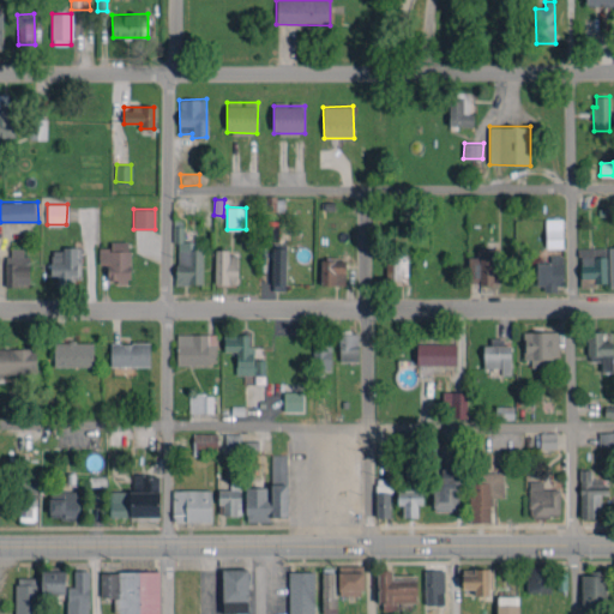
[(547,248),(563,247),(563,218),(546,220),(547,248)]
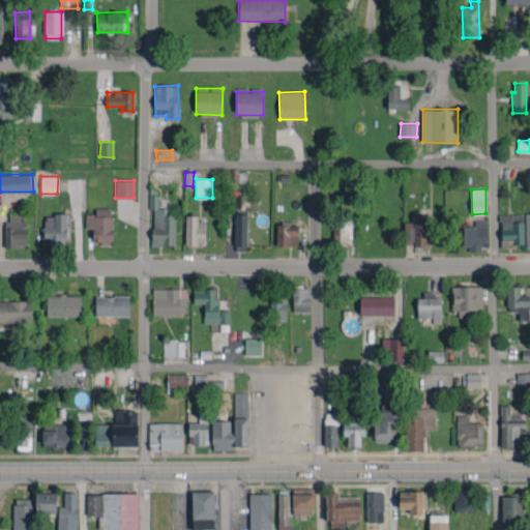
[(152,245),(175,245),(175,215),(165,214),(166,208),(158,208),(158,195),(149,195),(149,209),(152,209),(152,245)]
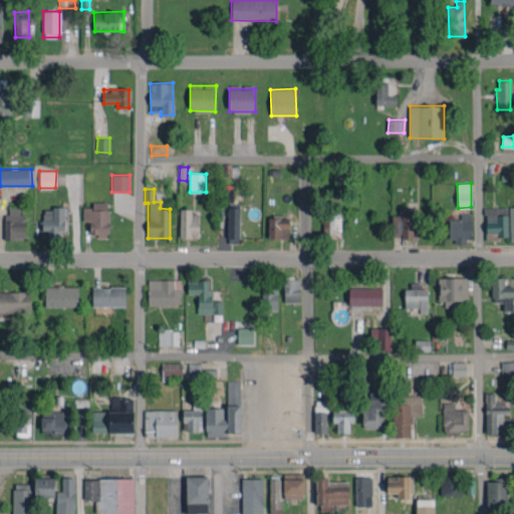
[(82,222),(89,221),(89,236),(108,236),(108,202),(92,203),(92,208),(82,208),(82,222)]
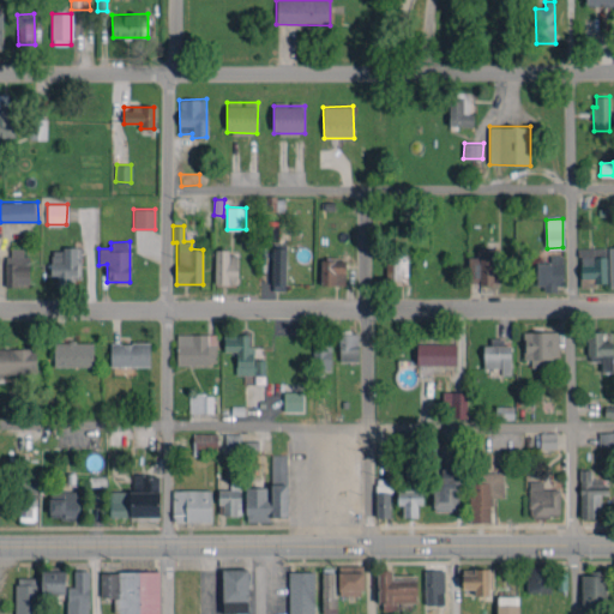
[(287,247),(272,247),(271,290),(286,290),(287,247)]
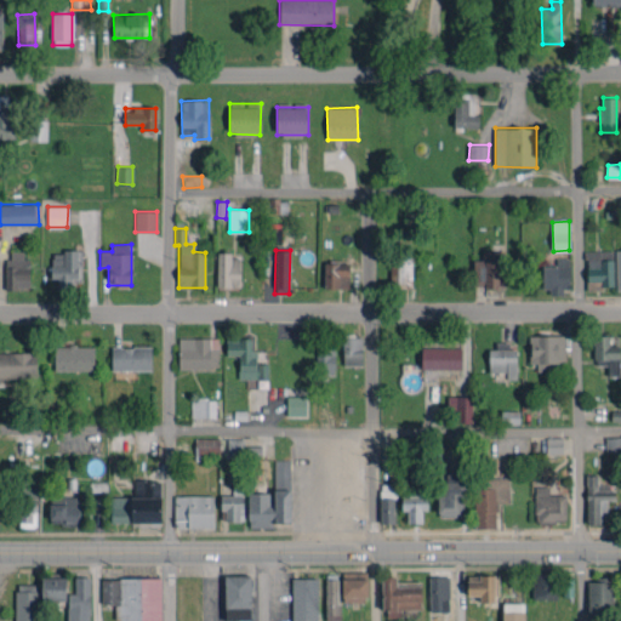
[(587,289),(614,288),(614,250),(586,251),(587,289)]
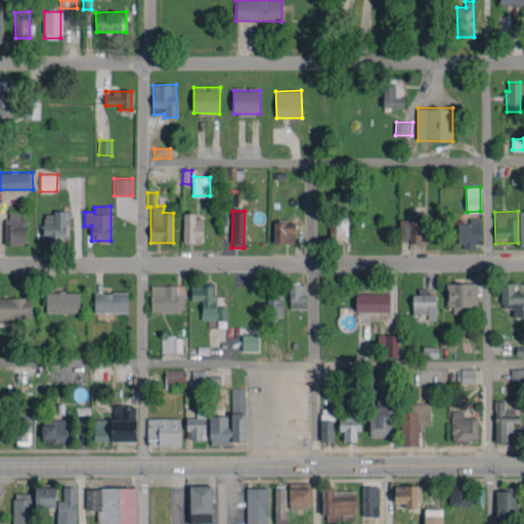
[(24,244),(25,212),(5,212),(4,244),(24,244)]
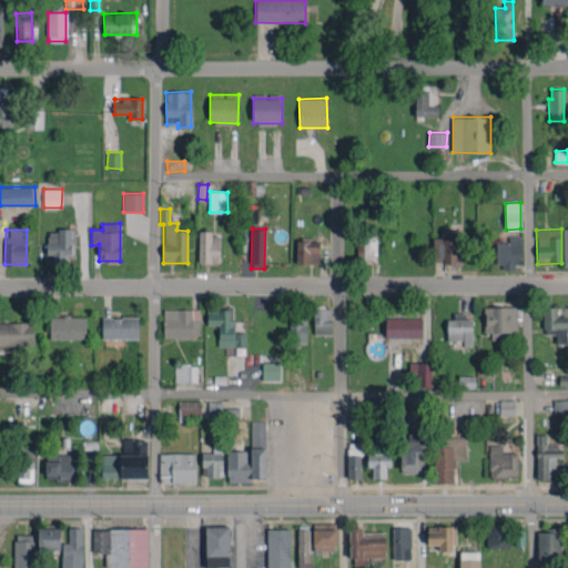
[(47,231),(48,255),(51,255),(52,266),(67,265),(66,255),(75,254),(74,230),(47,231)]
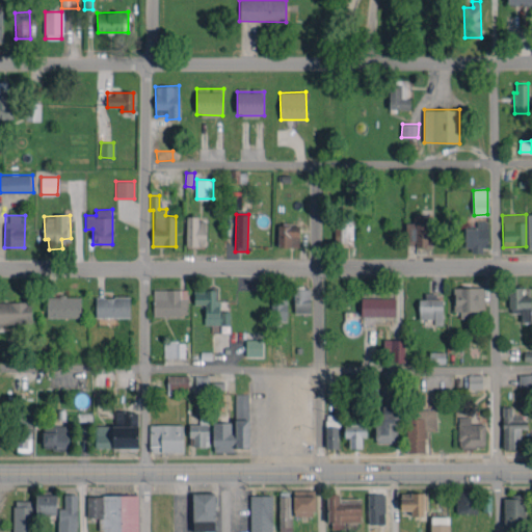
[(406,222),(406,245),(430,246),(431,215),(414,215),(414,222),(406,222)]
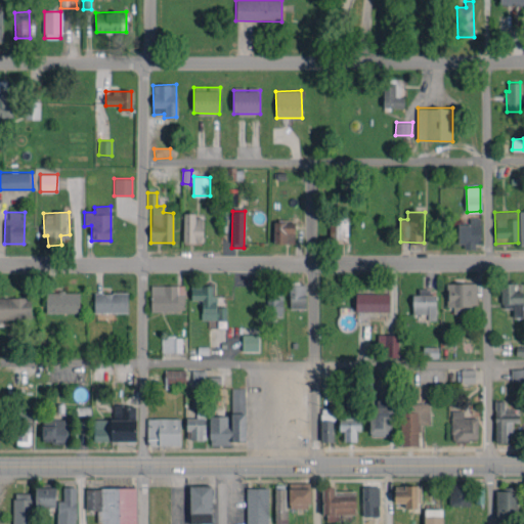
[(203,215),(183,215),(183,244),(203,244),(203,215)]
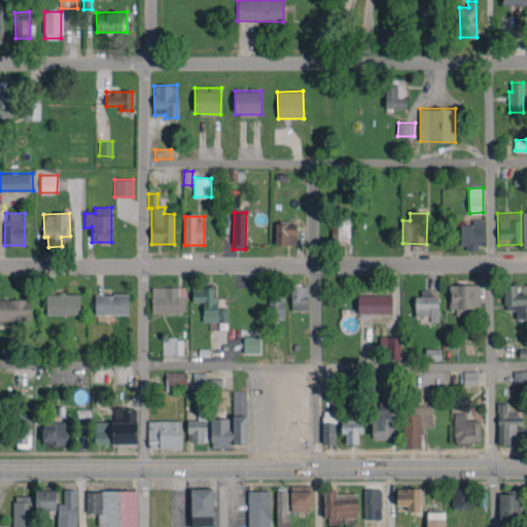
[(472,226),(461,225),(460,248),(482,249),(483,218),(472,218),(472,226)]
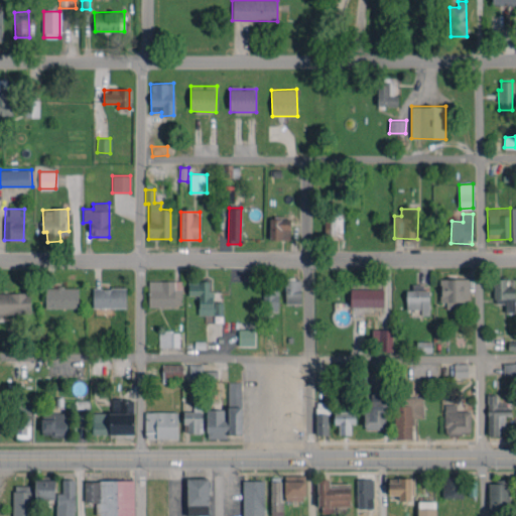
[(325,239),(343,239),(343,216),(332,216),(325,216),(325,239)]
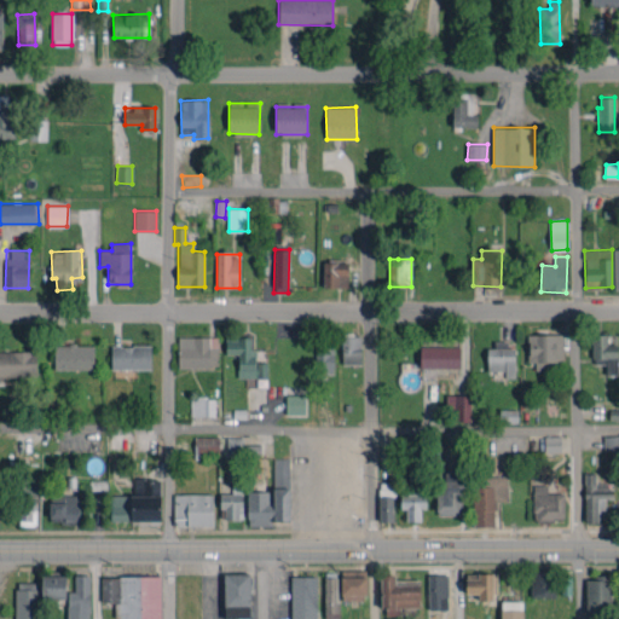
[(323,287),(348,288),(348,262),(323,261),(323,287)]
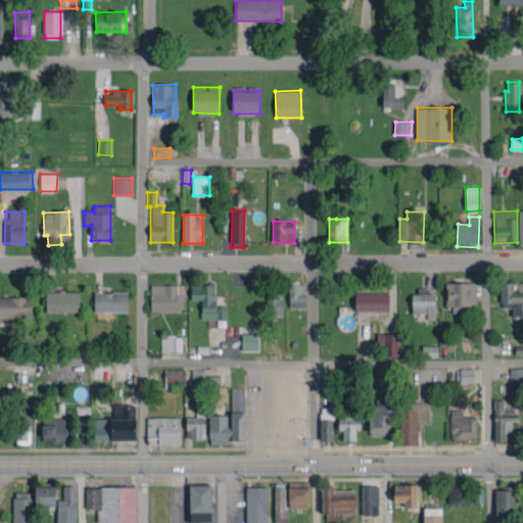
[(476,283),(446,282),(446,305),(453,305),(453,313),(469,314),(469,305),(476,305),(476,283)]
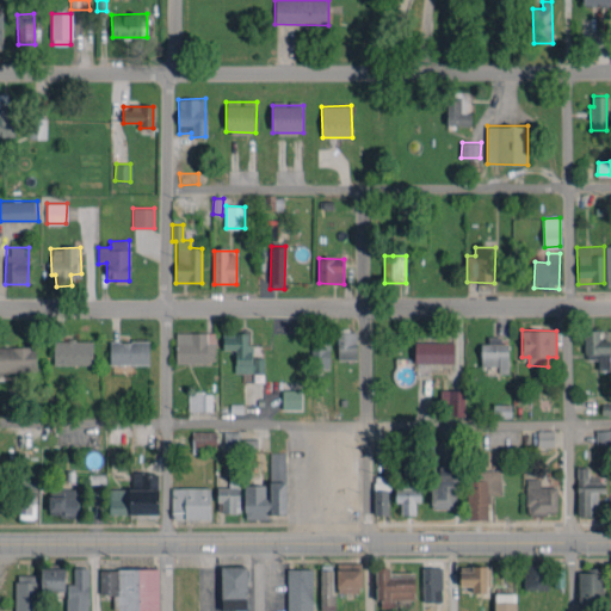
[(610,339),(600,339),(600,329),(585,331),(585,359),(598,358),(598,370),(610,370),(610,339)]
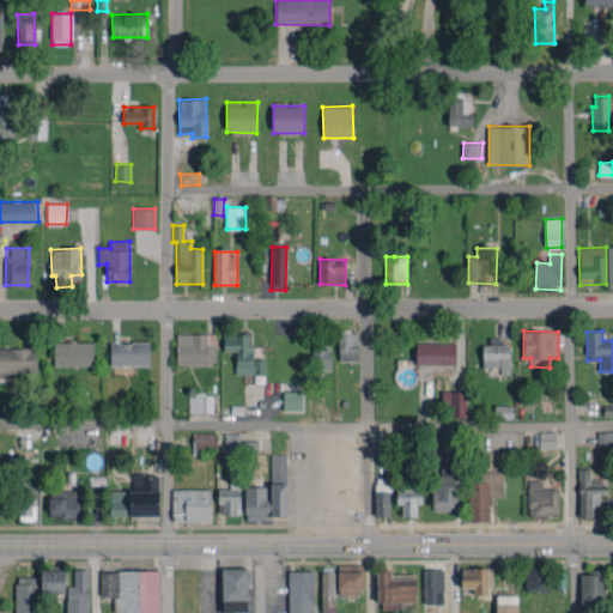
[(357,332),(339,333),(339,360),(358,360),(357,332)]
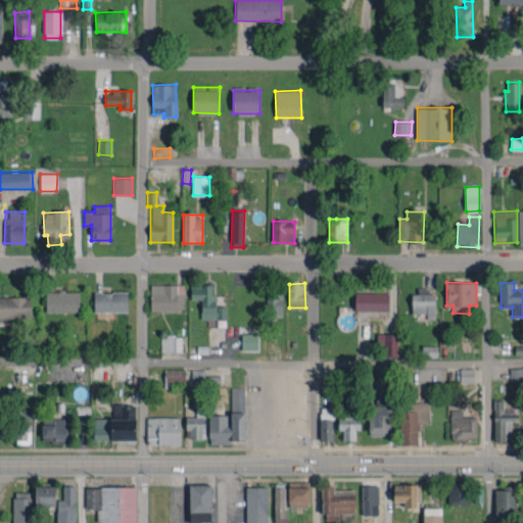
[(184,285),(150,284),(150,310),(184,311),(184,285)]
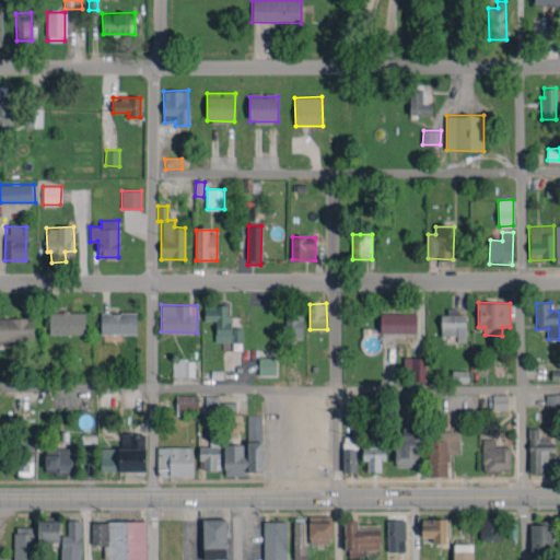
[(216,341),(242,342),(242,328),(231,327),(232,317),(228,317),(228,305),(205,304),(205,321),(216,321),(216,341)]
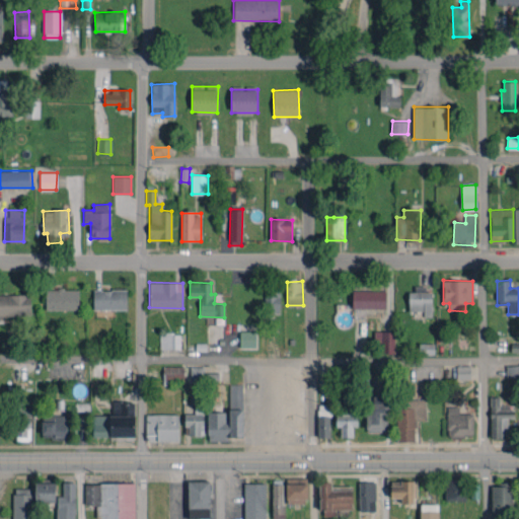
[(265,313),(280,312),(280,283),(265,283),(265,313)]
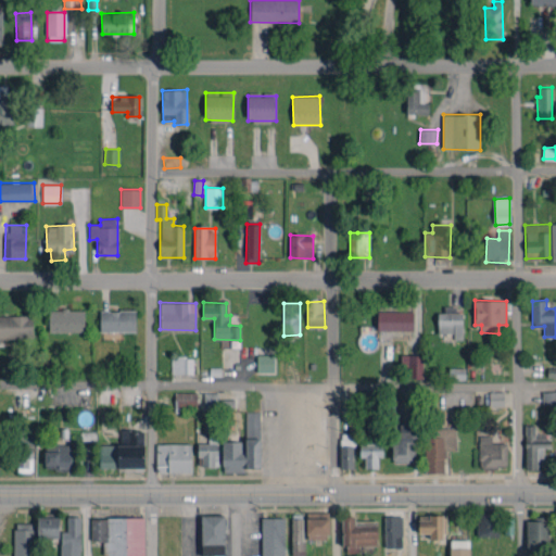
[(440,332),(454,332),(454,339),(462,339),(460,306),(440,306),(440,332)]
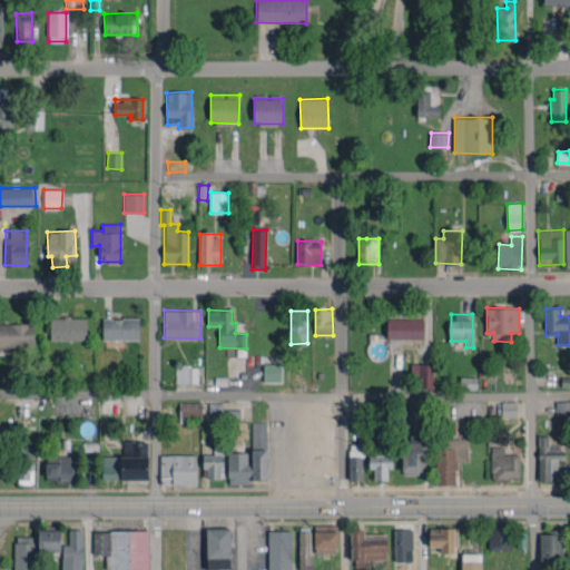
[(50,340),(87,341),(87,317),(50,317),(50,340)]
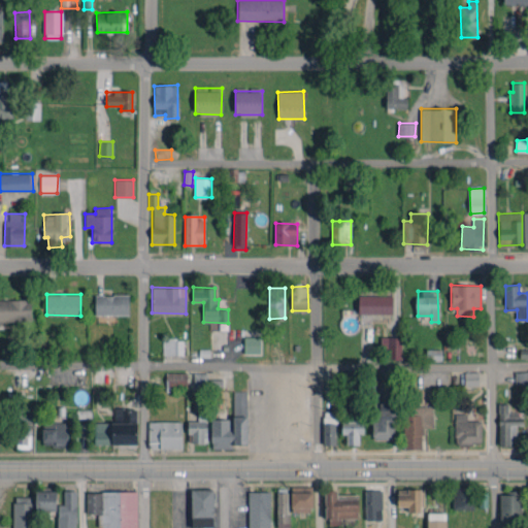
[(129,315),(129,295),(95,295),(95,315),(129,315)]
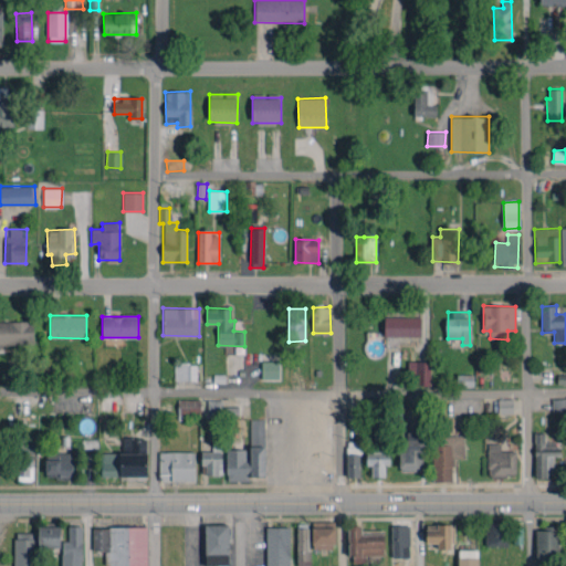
[(421,317),(385,316),(384,337),(420,337),(421,317)]
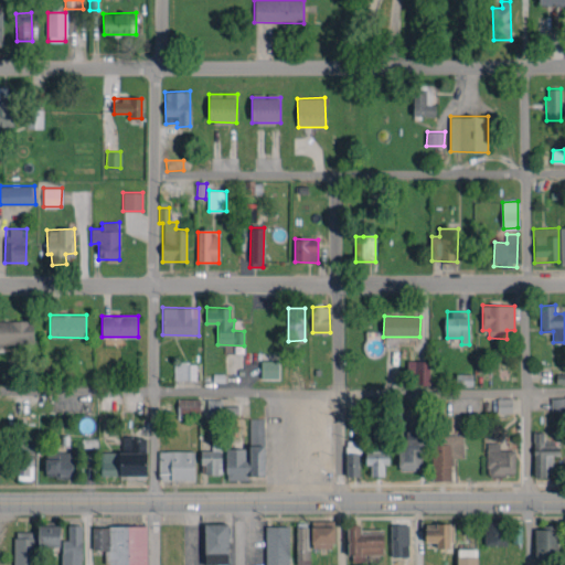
[(33,321),(0,321),(0,343),(33,343),(33,321)]
